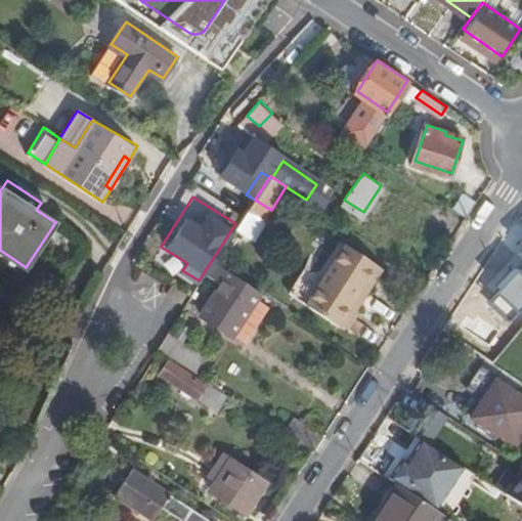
[(271,210),(255,200),(249,210),(264,220),(271,210)]
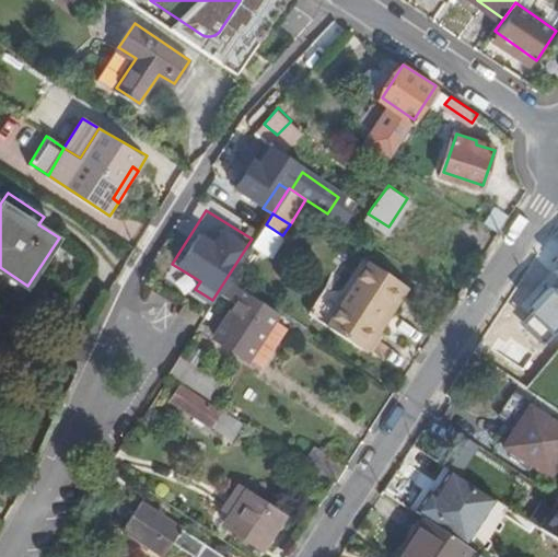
[(403,281),(372,260),(345,301),(330,291),(314,316),(367,350),(383,326),(376,322),(403,281)]
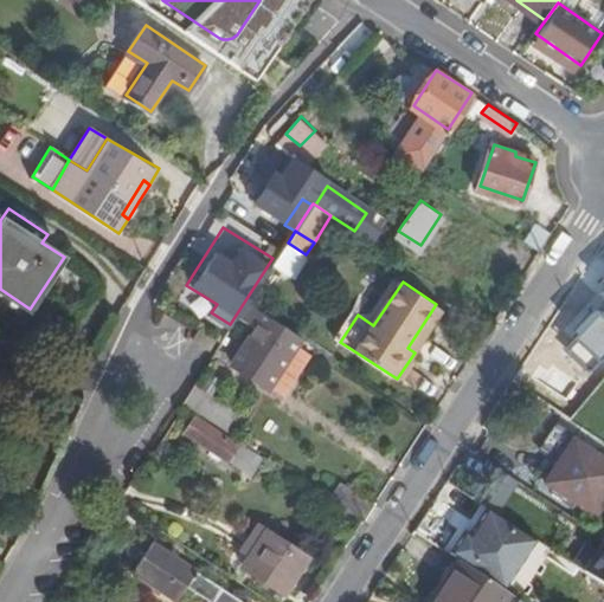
[(572,292),(561,308),(603,338),(603,292),(601,297),(598,293),(591,295),(586,302),(572,292)]
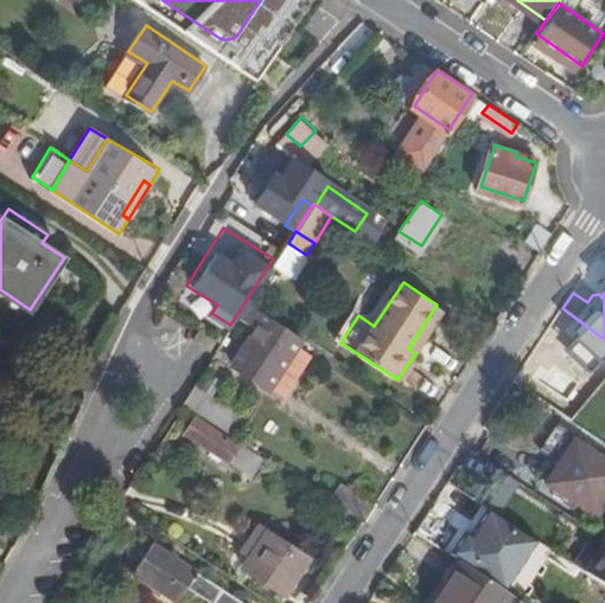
[(249,302),(242,314),(258,325),(234,364),(271,387),(272,385),(286,395),(314,353),(299,344),(304,337),(249,302)]
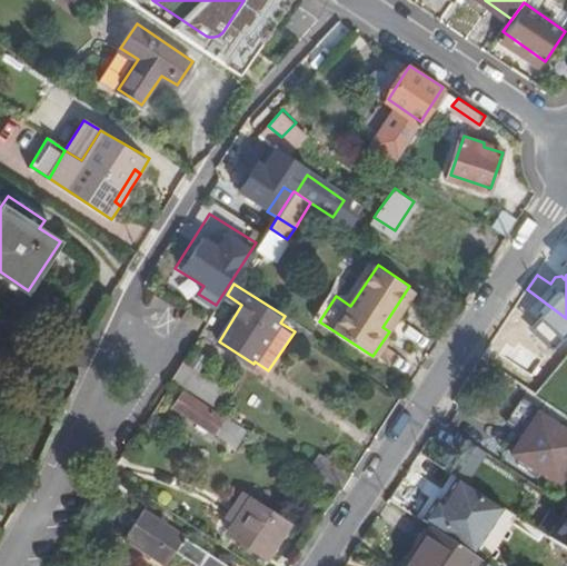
[(383,327),(389,331),(416,290),(409,286),(383,327)]
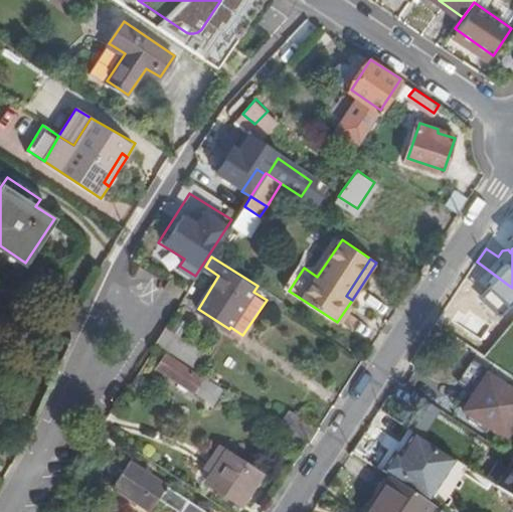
[(185,287),(171,278),(165,287),(180,295),(185,287)]
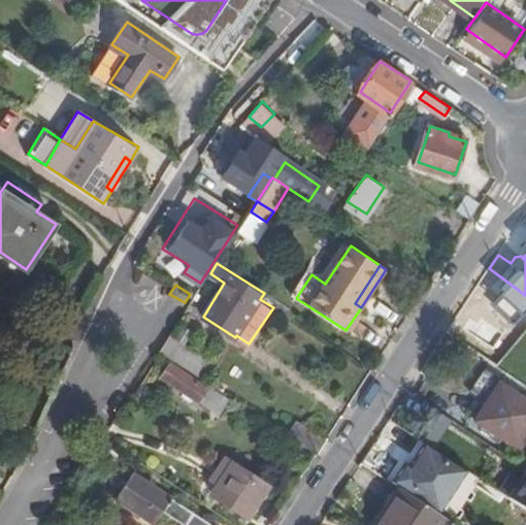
[(447,331),(471,348),(478,337),(454,321),(447,331)]
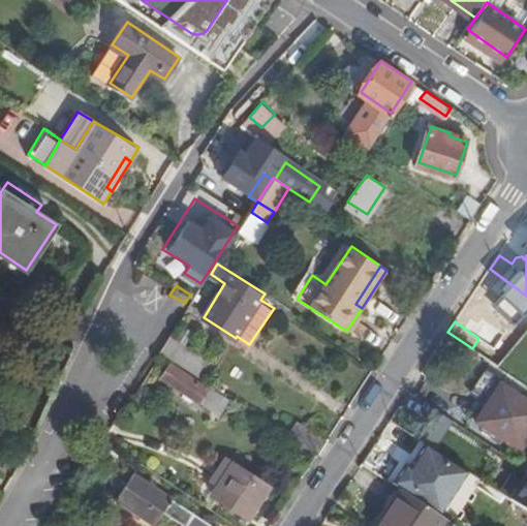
[(214,362),(172,333),(161,350),(204,377),(214,362)]
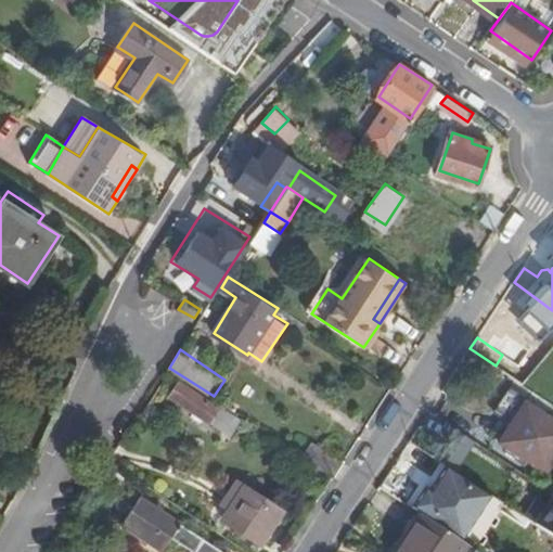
[(181,382),(172,396),(232,433),(240,420),(181,382)]
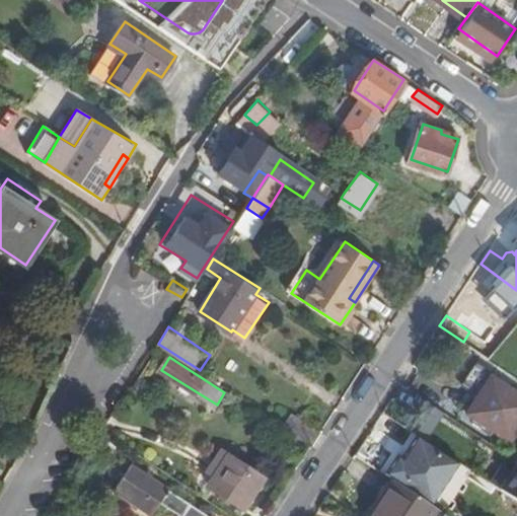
[(516,390),(494,375),(469,411),(511,439),(516,430),(516,390)]
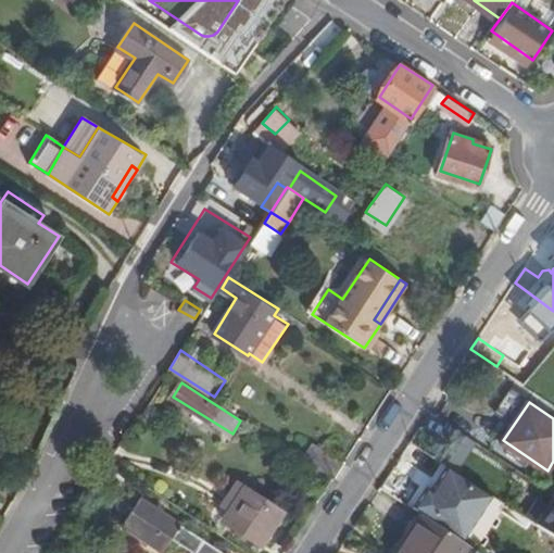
[(304,455),(336,476),(344,462),(314,441),(304,455)]
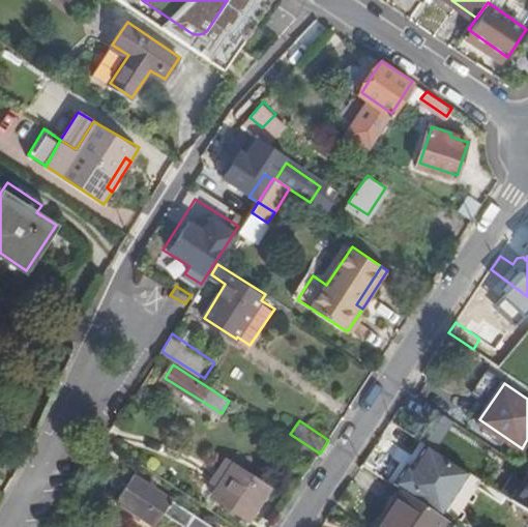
[(442,514),(471,470),(428,441),(411,466),(407,463),(393,482),(404,489),(442,514)]
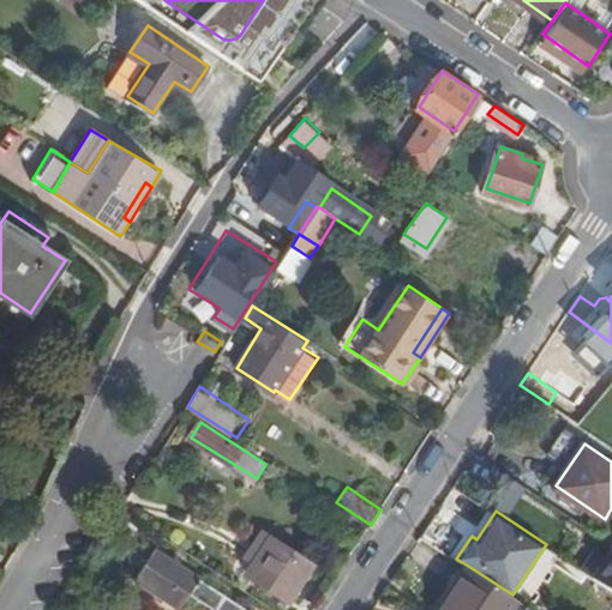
[(123,517),(113,531),(129,541),(138,526),(123,517)]
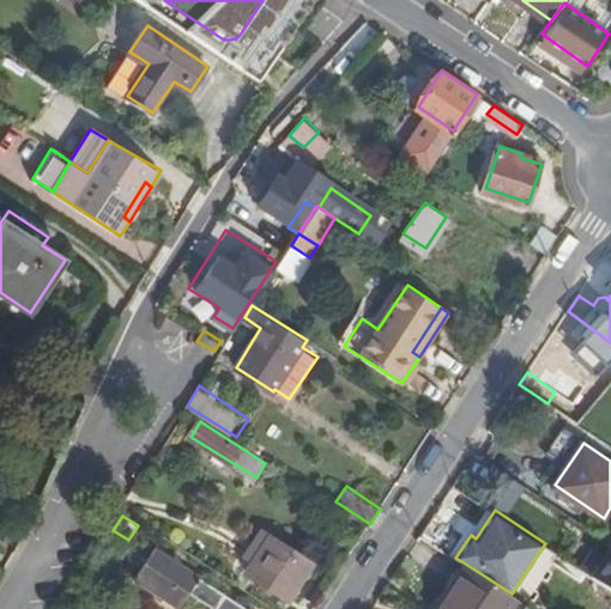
[(261,530),(246,554),(255,560),(247,573),(288,600),(313,562),(261,530)]
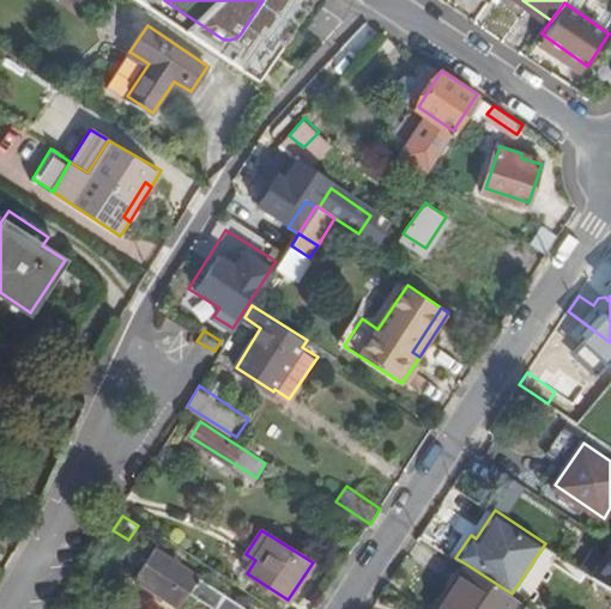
[(158,548),(139,578),(180,604),(199,574),(158,548)]
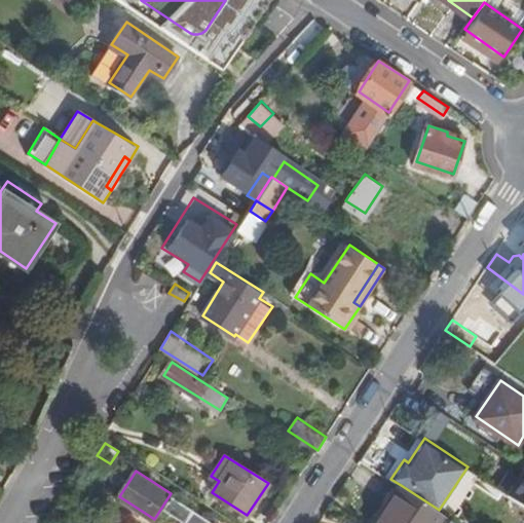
[(523,471),(510,494),(512,496),(523,503),(523,471)]
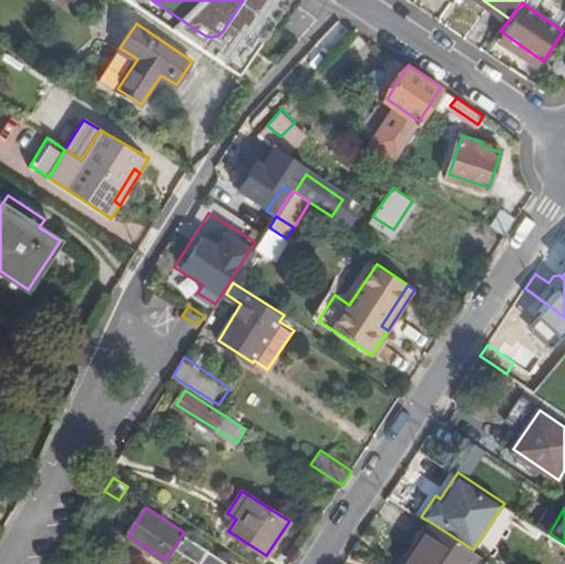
[(471,563),(478,553),(473,550),(432,523),(406,563),(471,563)]
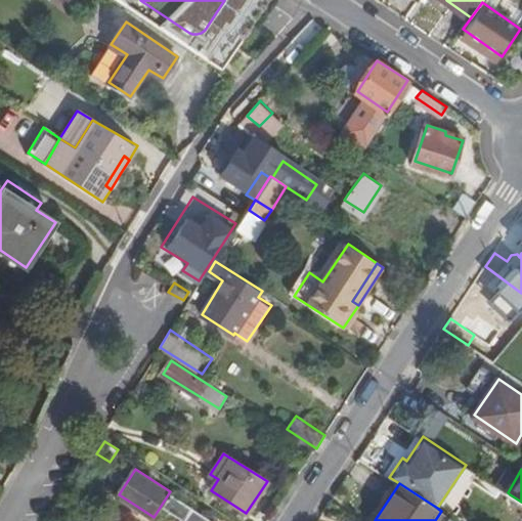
[(209,520),(172,495),(164,508),(184,520),(209,520)]
